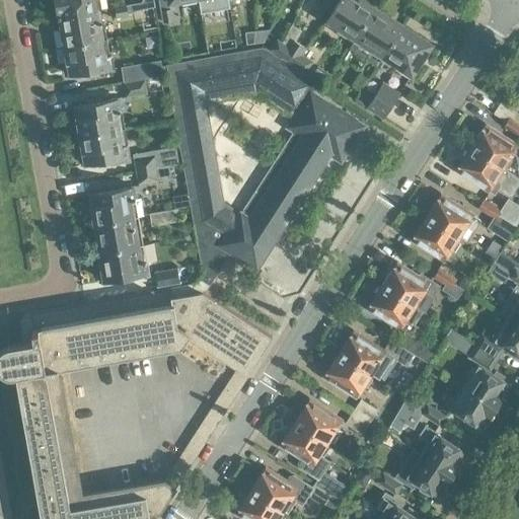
[(52,0),(53,0),(54,0),(58,18),(64,17),(97,11),(97,10),(95,0),(52,0)]
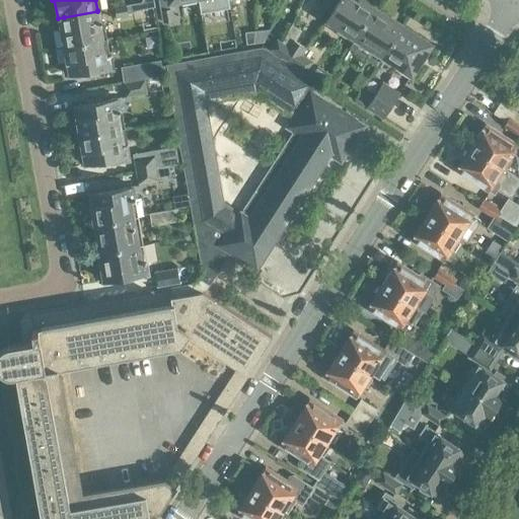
[(336,30),(353,42),(375,7),(363,0),(339,0),(327,17),(339,25),(336,30)]
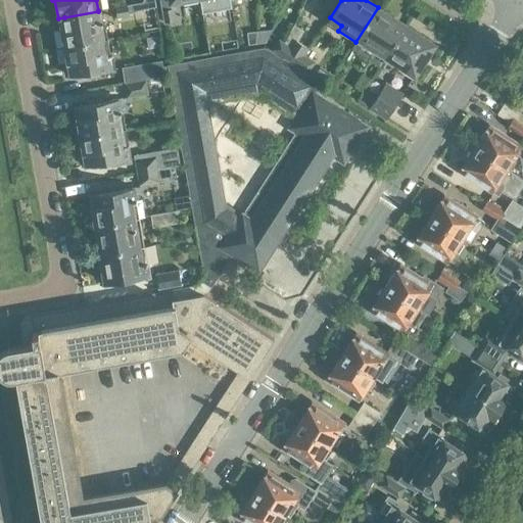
[(129,16),(127,6),(113,9),(114,18),(129,16)]
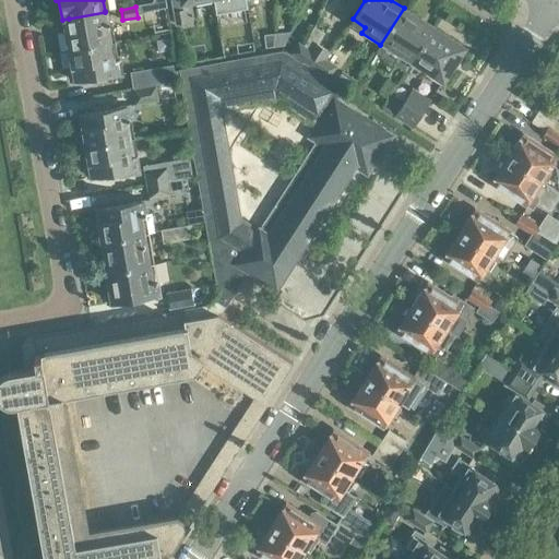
[(378,47),(396,59),(401,50),(413,58),(431,30),(419,22),(421,20),(404,8),(380,45),(378,47)]
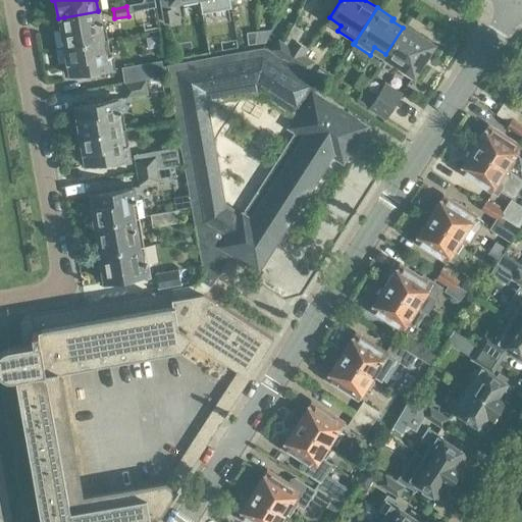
[(62,29),(65,47),(104,40),(100,21),(104,20),(102,9),(98,10),(98,11),(64,17),(66,28),(62,29)]
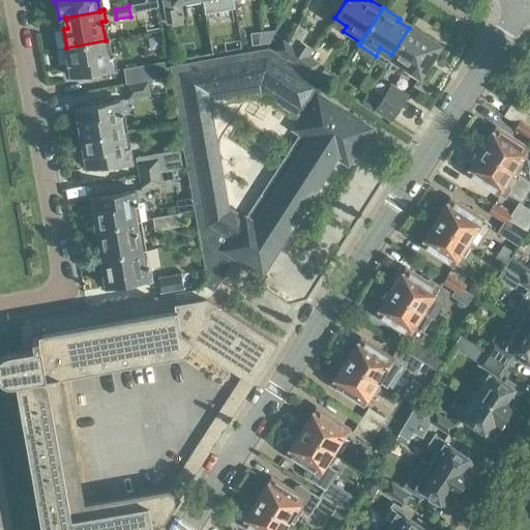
[(411,25),(409,28),(391,55),(405,63),(402,69),(417,81),(441,46),(430,37),(430,36),(427,35),(425,36),(411,26),(412,26),(411,25)]
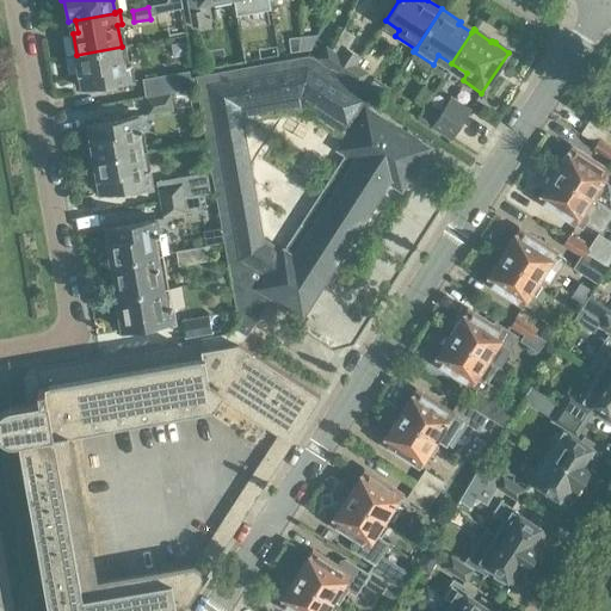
[(338,55),(331,66),(345,75),(352,65),(358,55),(347,48),(353,36),(343,30),(331,50),(338,55)]
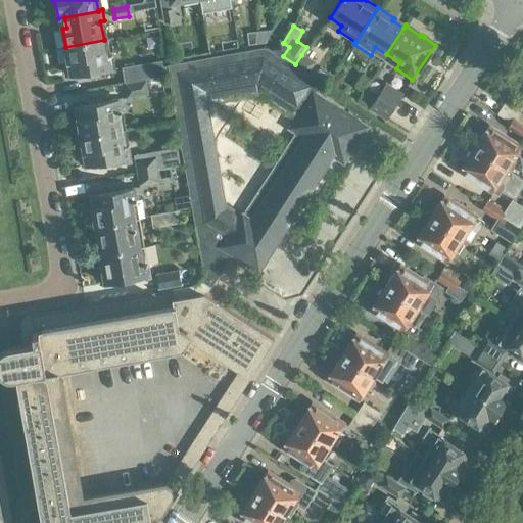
[(264,42),(270,30),(246,33),(247,44),(264,42)]
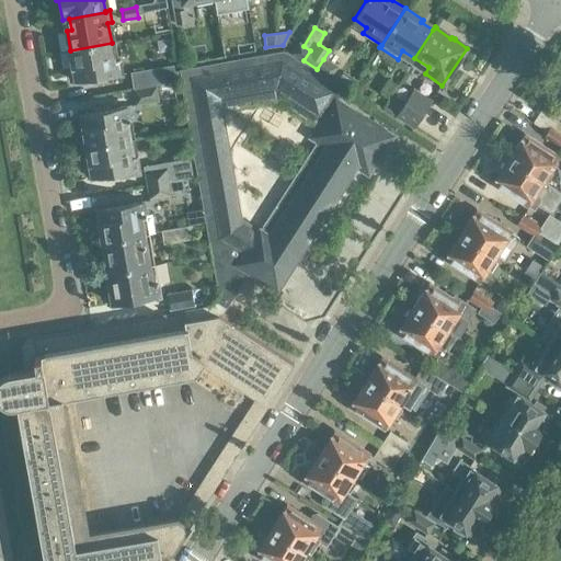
[(292,53),(304,60),(310,50),(304,46),(298,42),(292,53)]
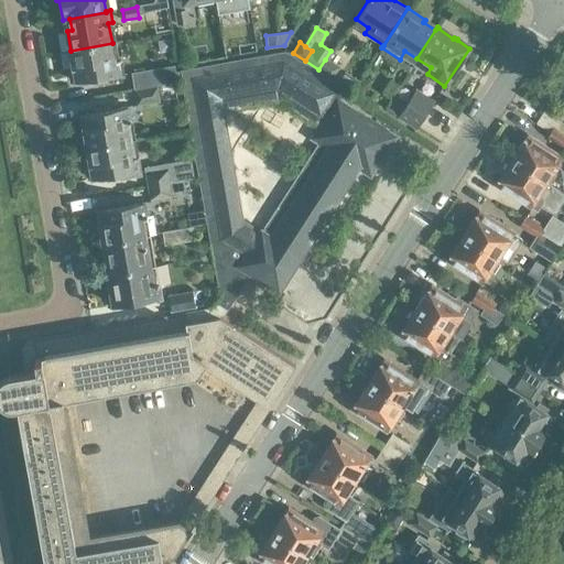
[(115,61),(112,43),(71,51),(74,68),(78,68),(82,82),(90,79),(91,84),(105,80),(105,77),(123,74),(120,60),(115,61)]
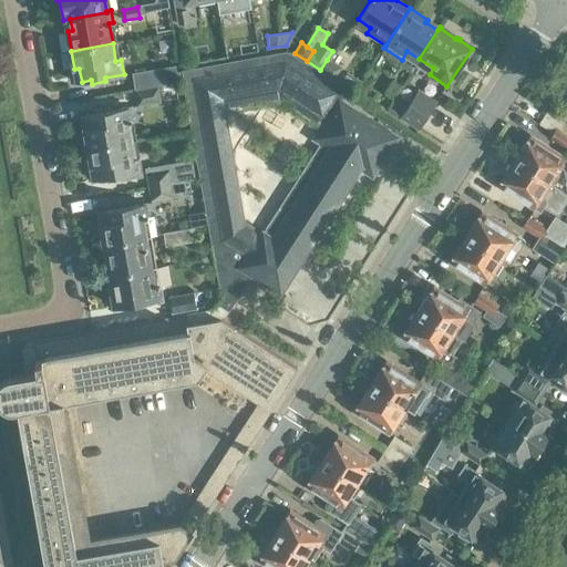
[(286,52),(183,71),(185,86),(184,89),(220,300),(217,305),(228,311),(253,272),(253,271),(241,265),(260,237),(260,236),(245,226),(224,109),(227,109),(226,101),(277,92),(298,59),(287,51),(286,52)]
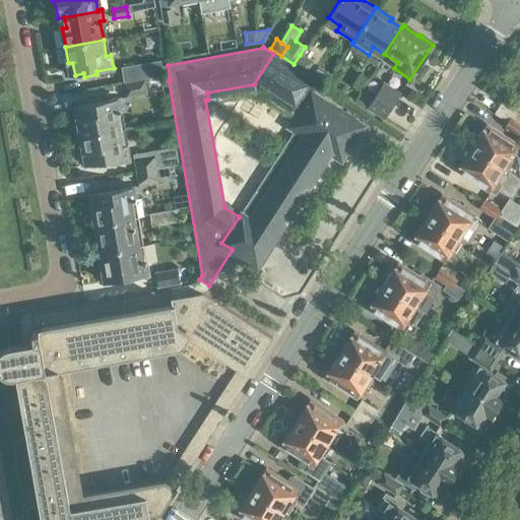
[(273,54),(254,84),(291,108),(295,103),(301,108),(311,91),(312,91),(318,82),(273,54)]
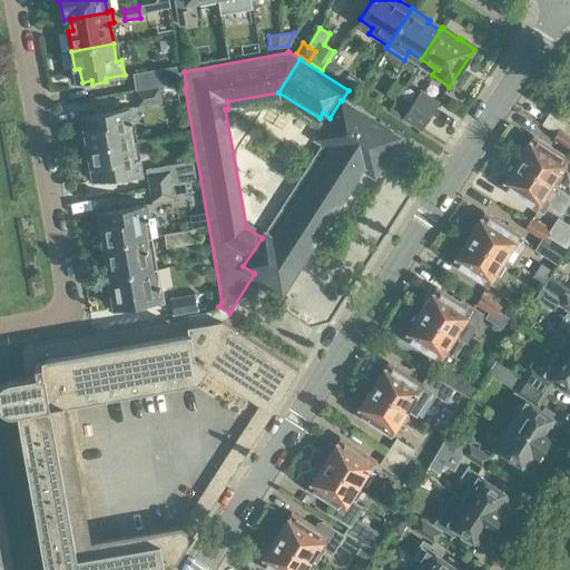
[(341,68),(328,60),(322,70),(334,78),(341,68)]
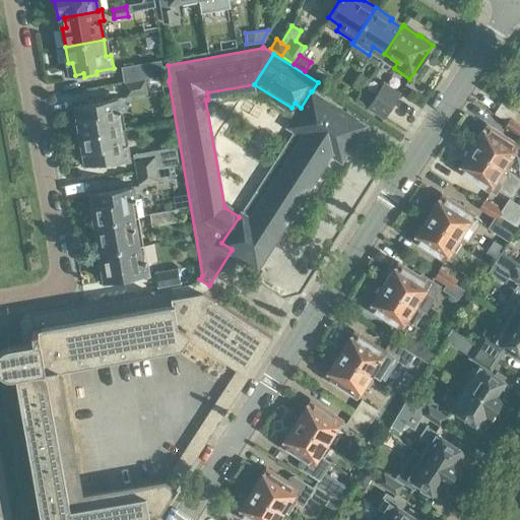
[(161,60),(120,67),(123,82),(165,75),(161,60)]
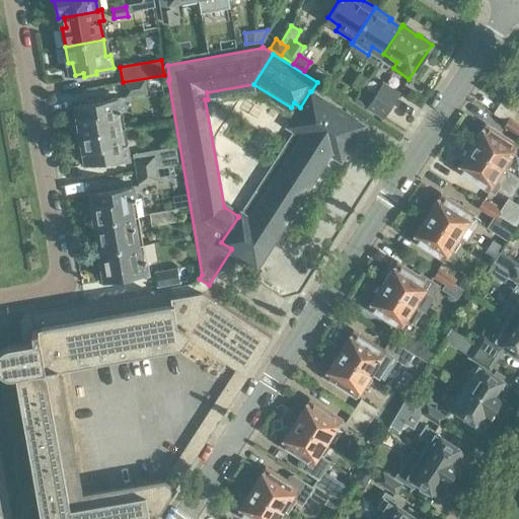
[(352,85),(360,91),(367,80),(358,75),(352,85)]
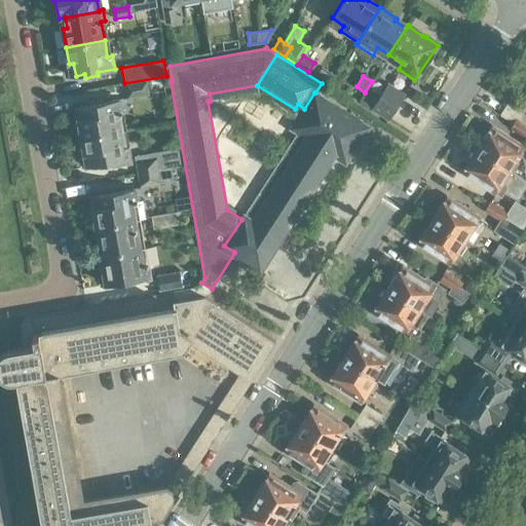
[(147,81),(125,85),(127,98),(149,95),(147,81)]
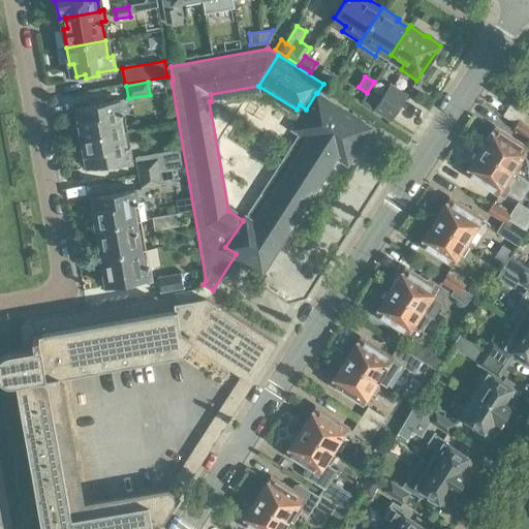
[(391,85),(382,97),(400,109),(407,96),(391,85)]
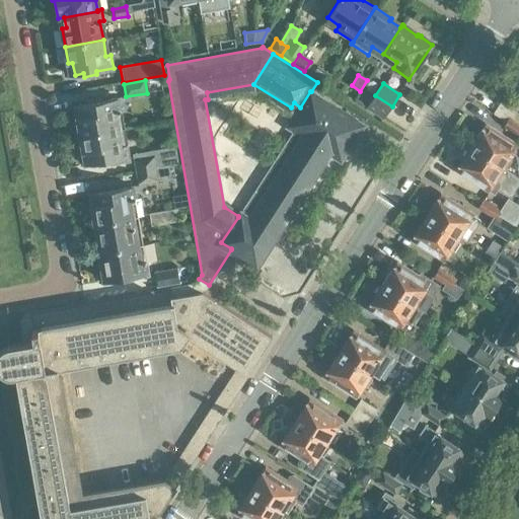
[(253,84),(207,92),(208,99),(233,94),(246,93),(258,95),(271,100),(295,116),(288,127),(294,131),(239,217),(238,216),(238,217),(221,242),(231,248),(231,249),(249,262),(248,263),(258,269),(266,258),(264,257),(277,237),(330,154),(340,160),(341,161),(342,159),(359,133),(335,118),(338,113),(339,114),(341,110),(311,92),(311,91),(310,91),(300,107),(294,102),(291,107),(253,84)]
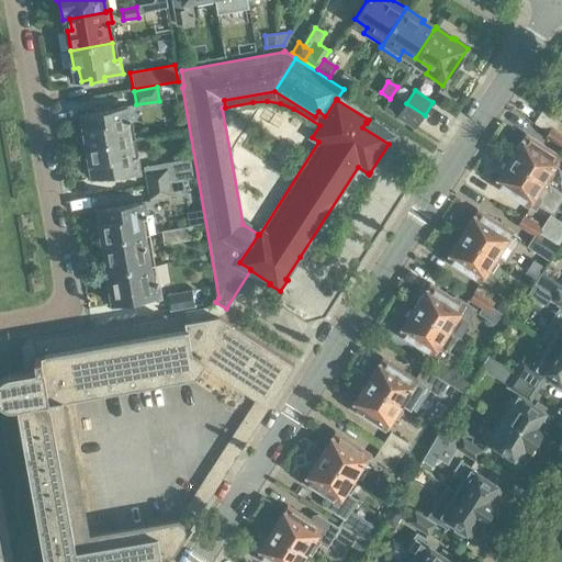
[(406,103),(397,117),(416,130),(425,115),(406,103)]
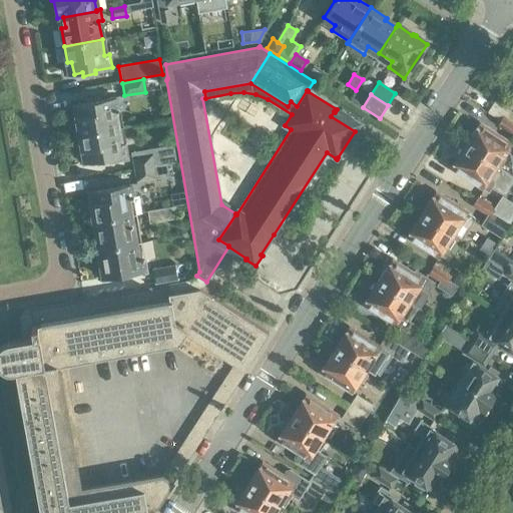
[(74,121),(76,134),(118,127),(115,111),(119,110),(116,96),(101,99),(101,96),(87,99),(87,101),(74,104),(77,121),(74,121)]
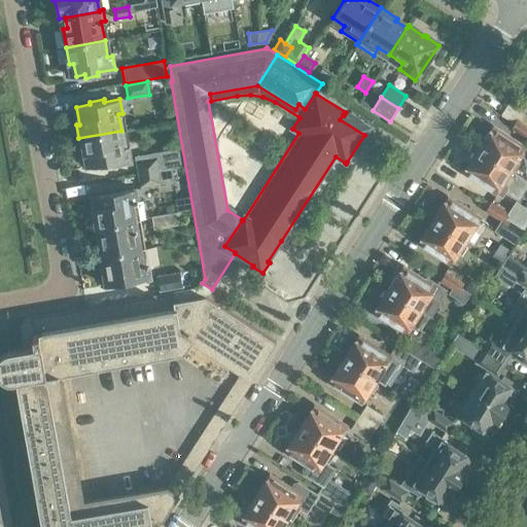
[(525,125),(526,126),(526,124),(526,114),(508,103),(501,115),(515,125),(512,129),(520,134),(525,125)]
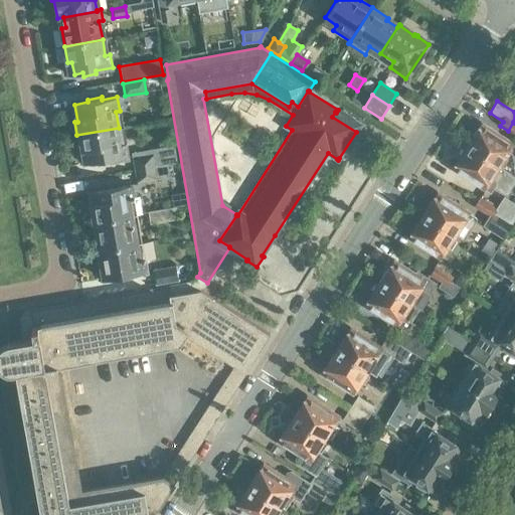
[(499,166),(513,146),(485,127),(482,131),(477,132),(467,147),(499,166)]
